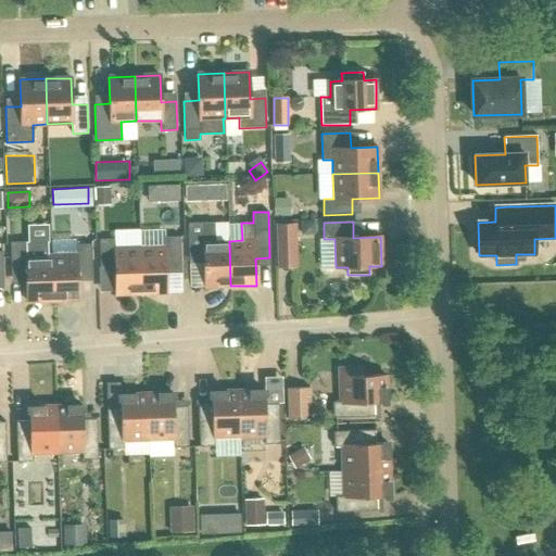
[(214,223),(188,223),(189,261),(204,260),(204,287),(230,286),(229,241),(215,241),(214,223)]
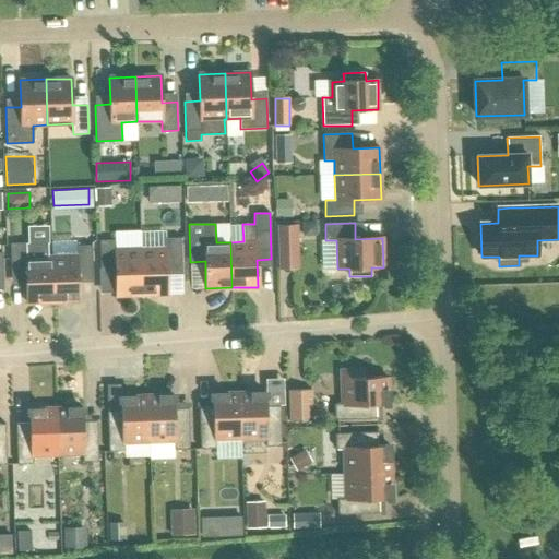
[(298,224),(276,224),(278,270),(299,269),(298,224)]
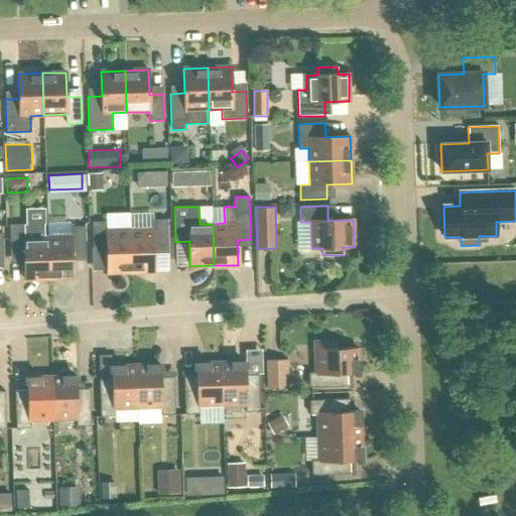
[(154,247),(168,246),(167,220),(153,220),(153,230),(130,231),(131,272),(155,271),(154,247)]
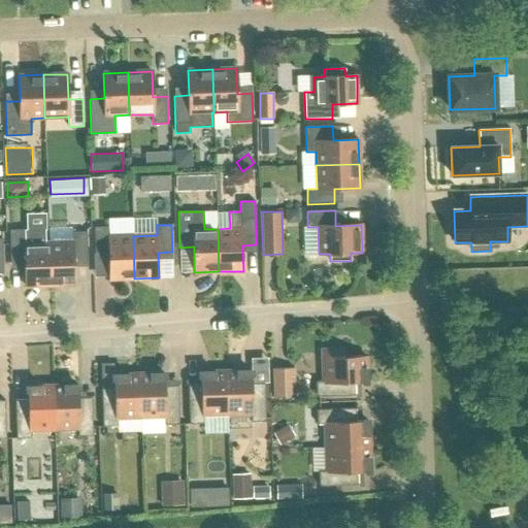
[(134,278),(133,236),(109,236),(108,227),(94,227),(95,255),(109,254),(110,279),(134,278)]
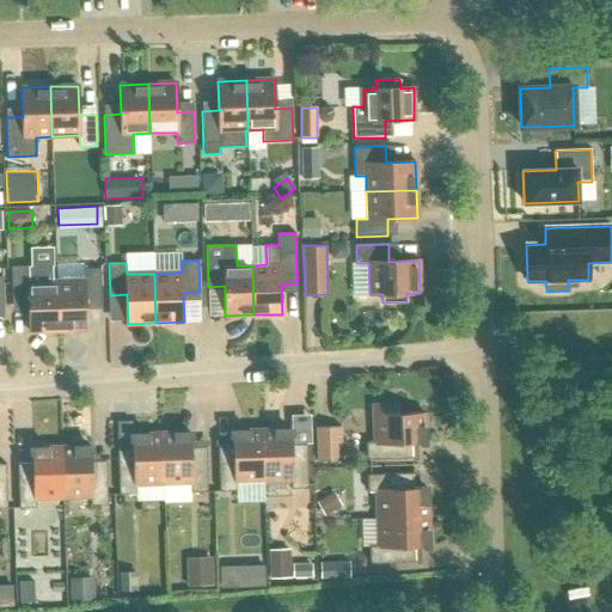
[(28,267),(11,267),(12,304),(29,303),(30,332),(57,331),(56,281),(29,282),(28,267)]
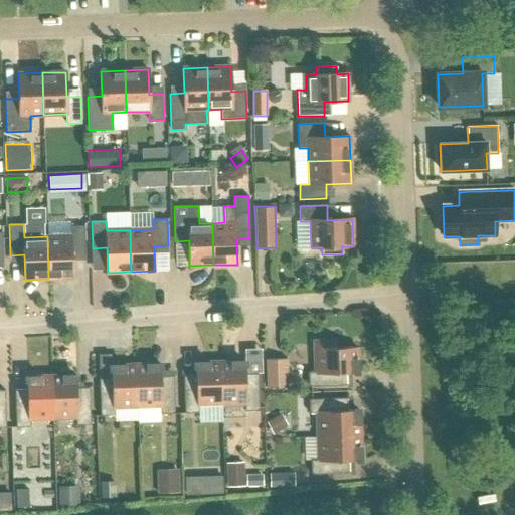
[(70,236),(47,236),(48,279),(72,278),(71,253),(86,252),(84,226),(70,226),(70,236)]
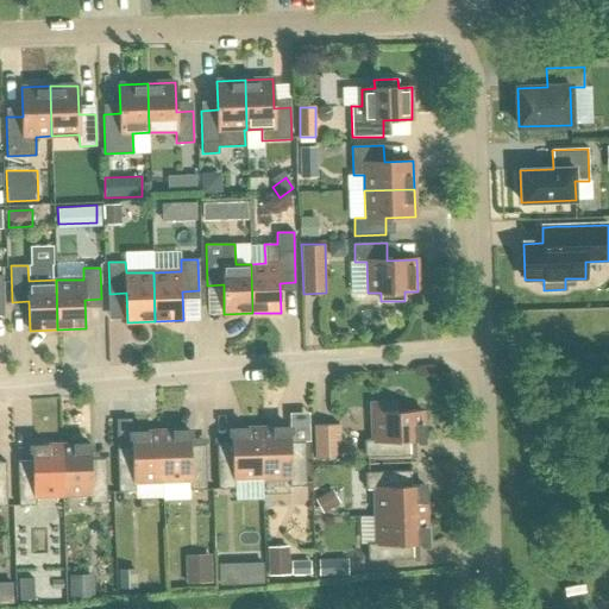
[(409,456),(409,441),(422,441),(421,410),(397,412),(396,402),(371,403),(372,437),(372,440),(364,440),(365,458),(409,456)]
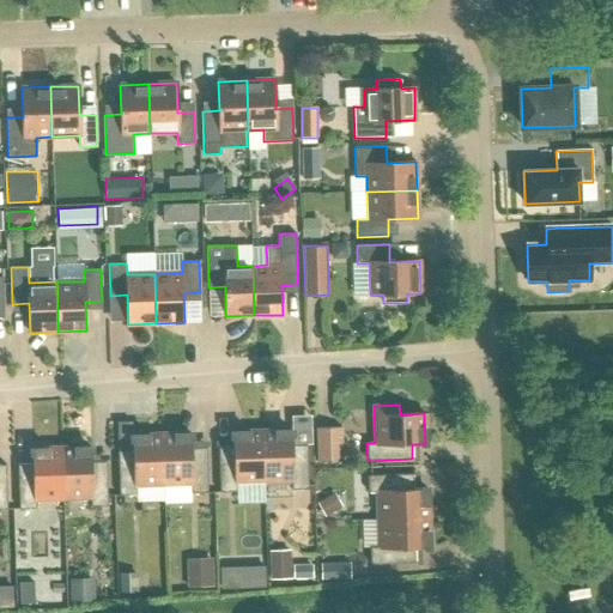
[(320,429),(320,462),(345,462),(345,429),(320,429)]
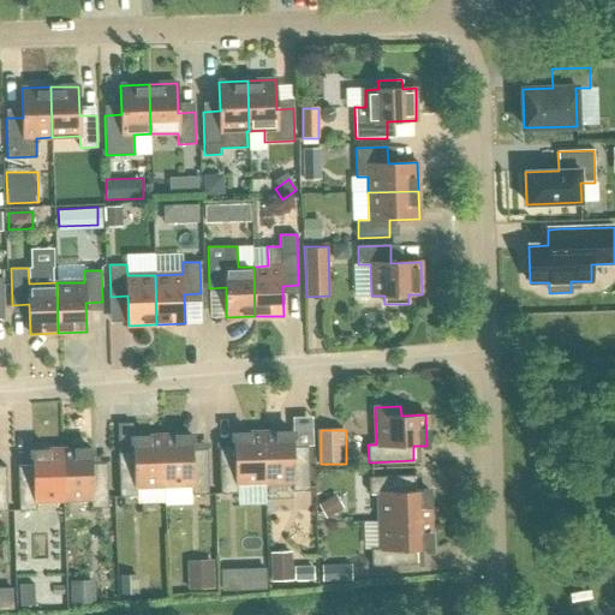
[(263,434),(264,484),(292,483),(292,491),(309,490),(308,446),(293,446),(293,433),(263,434)]
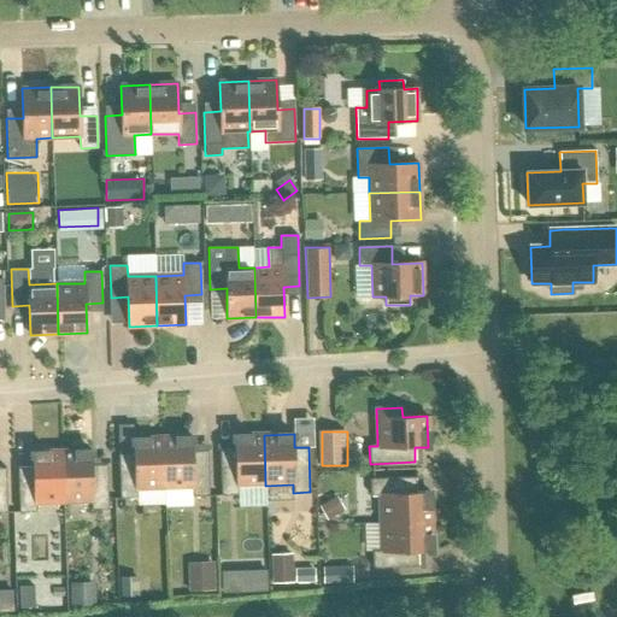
[(239,494),(239,487),(265,486),(264,435),(234,436),(234,450),(219,450),(221,495),(239,494)]
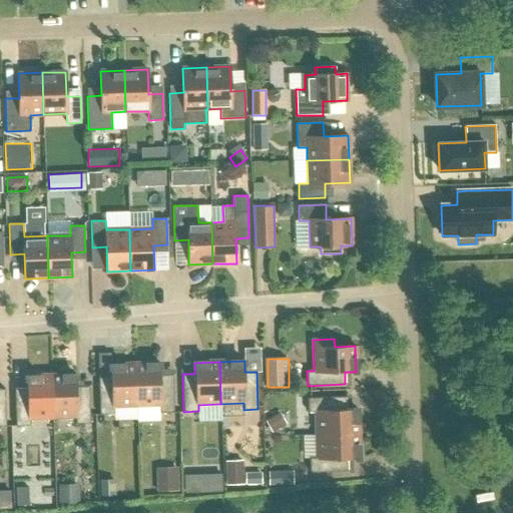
[(160,364),(135,365),(136,407),(159,406),(159,413),(173,412),(172,375),(160,375),(160,364)]
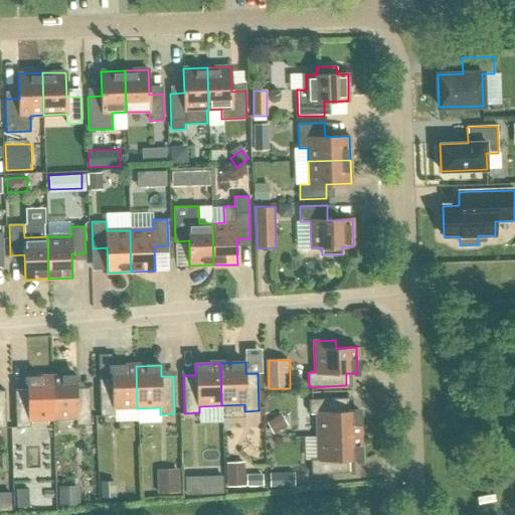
[(112,378),(99,378),(101,416),(115,415),(115,408),(137,408),(136,366),(111,366),(112,378)]
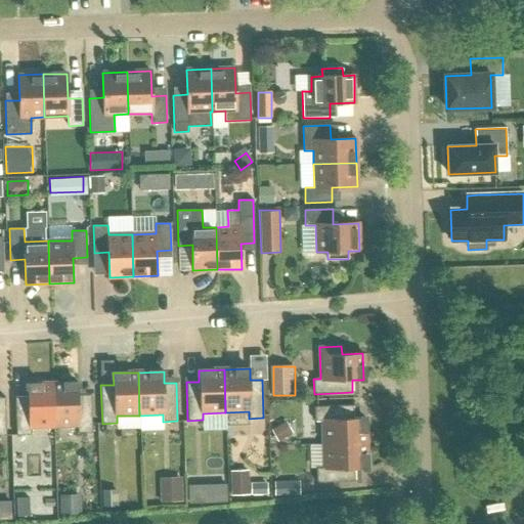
[(52,384),(54,427),(77,426),(77,433),(92,433),(91,394),(78,394),(78,383),(52,384)]
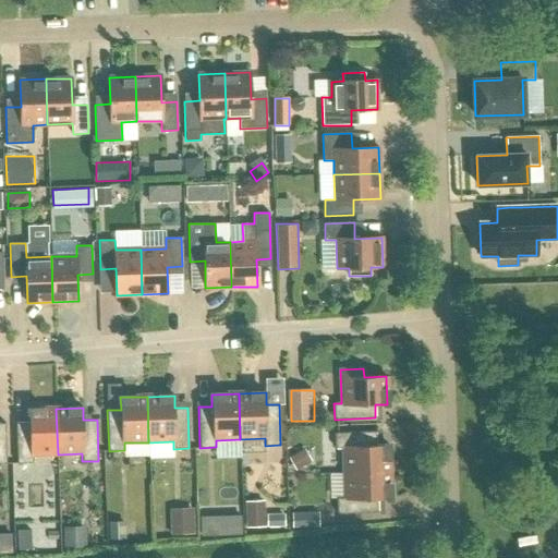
[(56,409),(28,410),(29,422),(16,422),(17,463),(33,462),(33,456),(58,455),(56,409)]
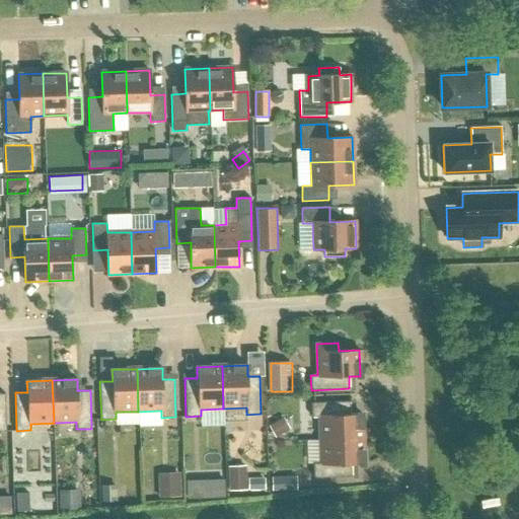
[(349,401),(311,402),(311,418),(318,417),(319,440),(362,438),(361,414),(350,414),(349,401)]
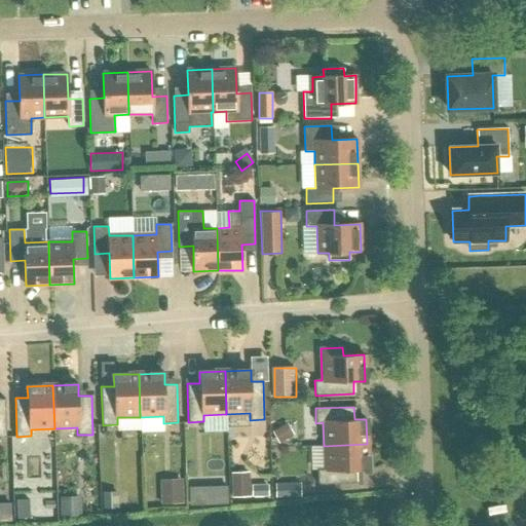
[(355,471),(368,470),(367,444),(324,446),(325,468),(317,470),(317,484),(357,483),(355,471)]
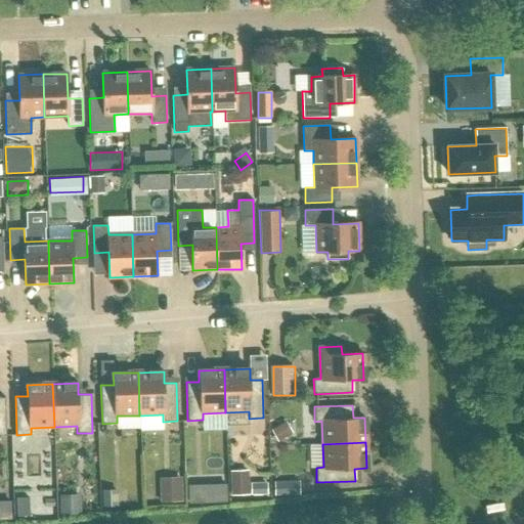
[(250,497),(250,473),(232,474),(233,497),(250,497)]
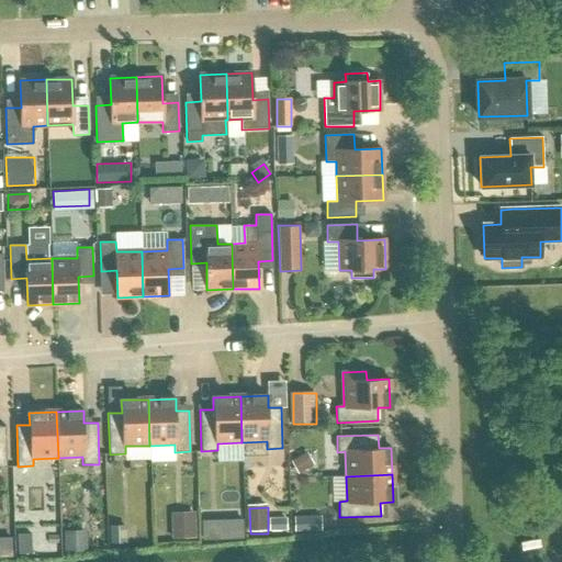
[(194,514),(171,515),(172,541),(197,539),(194,514)]
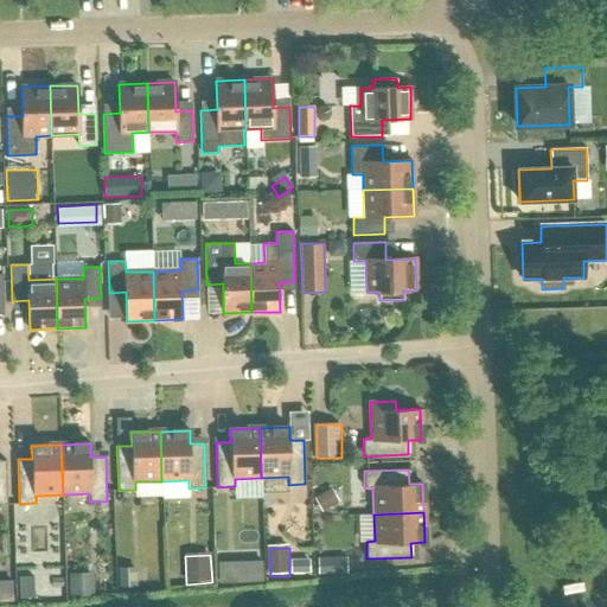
[(349,558),(320,560),(320,575),(349,574),(349,558)]
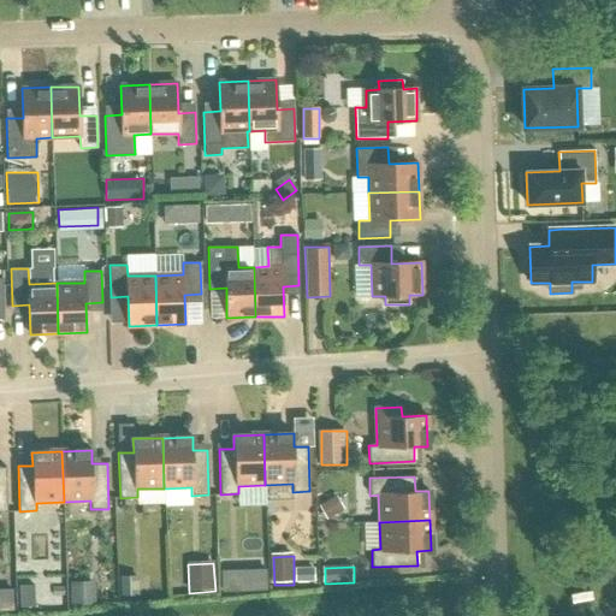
[(95,582),(70,584),(71,606),(95,606),(95,582)]
